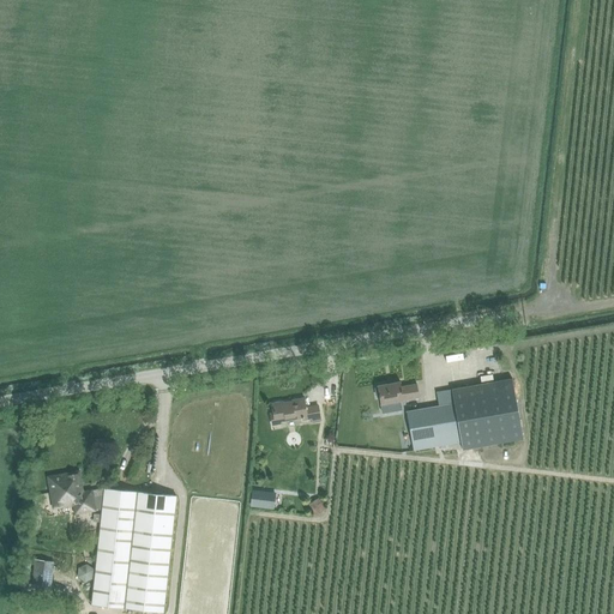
[(512,378),(451,389),(453,403),(461,443),(463,451),(524,439),(512,378)]
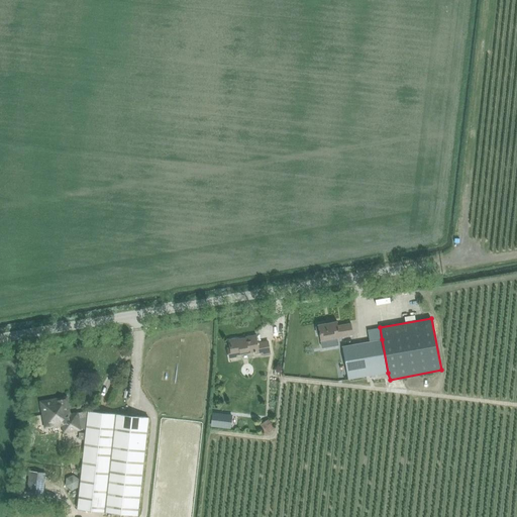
[(318,326),(316,326),(317,334),(319,334),(322,348),(339,345),(337,337),(353,334),(351,323),(338,326),(337,321),(318,325),(318,326)]
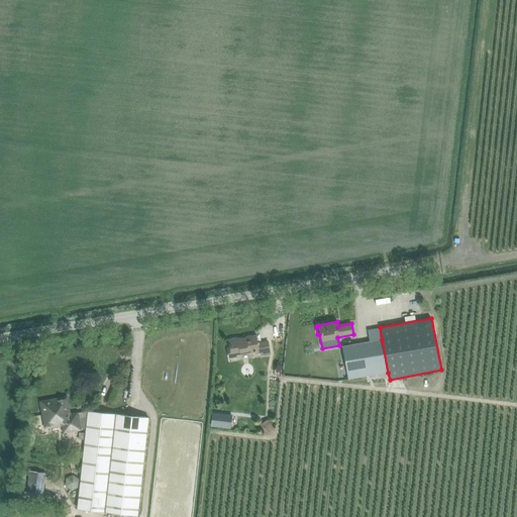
[(230,348),(228,349),(229,357),(236,356),(236,354),(254,351),(254,353),(263,352),(261,343),(259,343),(256,335),(249,336),(249,337),(238,339),(238,338),(236,339),(236,338),(234,337),(232,338),(230,339),(230,340),(229,340),(230,348)]
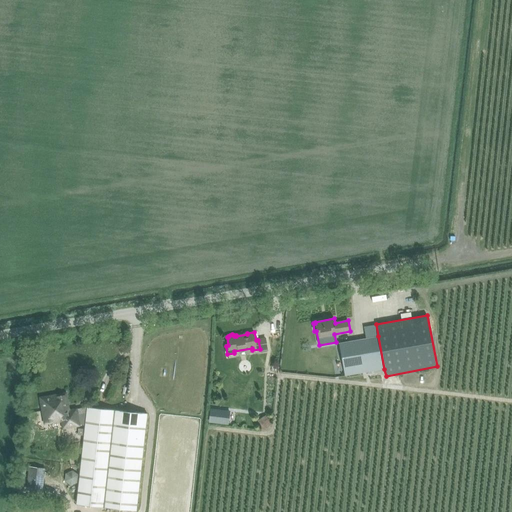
[(378,336),(366,339),(372,371),(384,369),(378,336)]
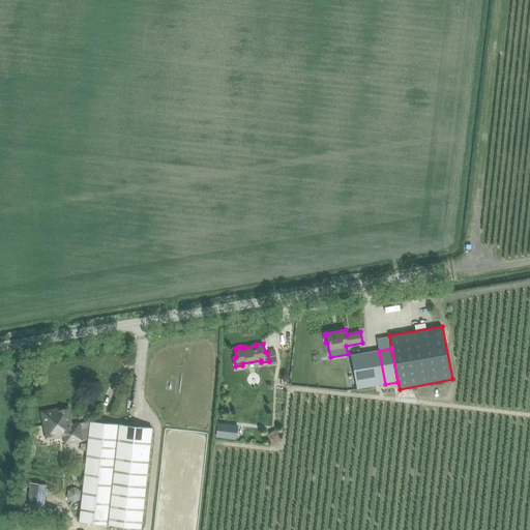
[(379,351),(352,355),(358,389),(383,384),(385,384),(379,351)]
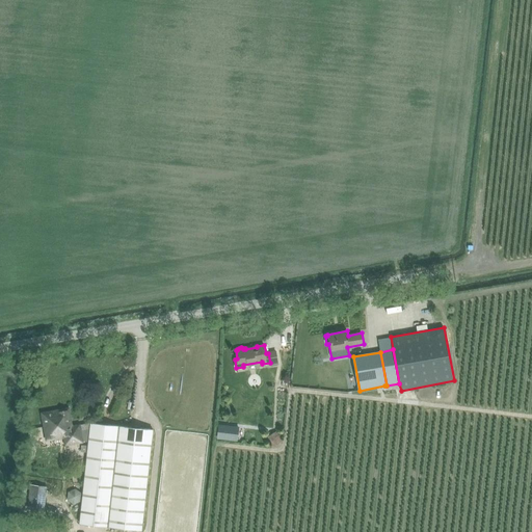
[(43,414),(47,439),(64,436),(67,444),(81,441),(79,426),(71,427),(68,409),(43,414)]
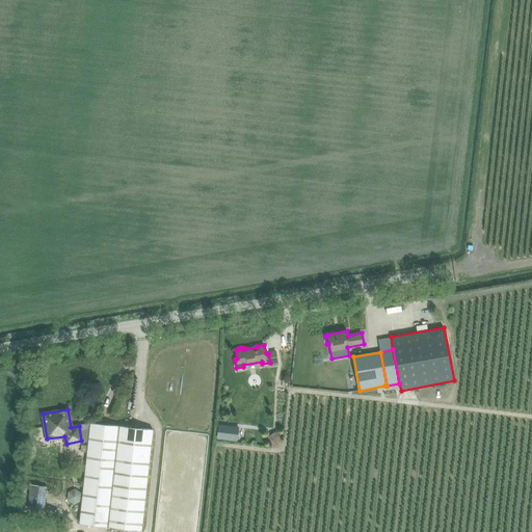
[(80,524),(141,531),(153,429),(91,423),(80,524)]
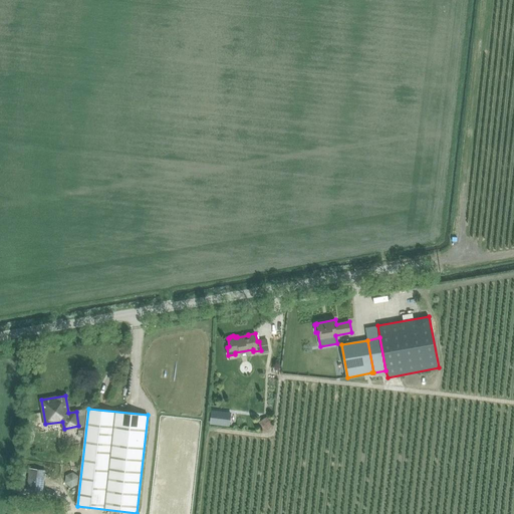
[(210,424),(229,426),(231,414),(212,411),(210,424)]
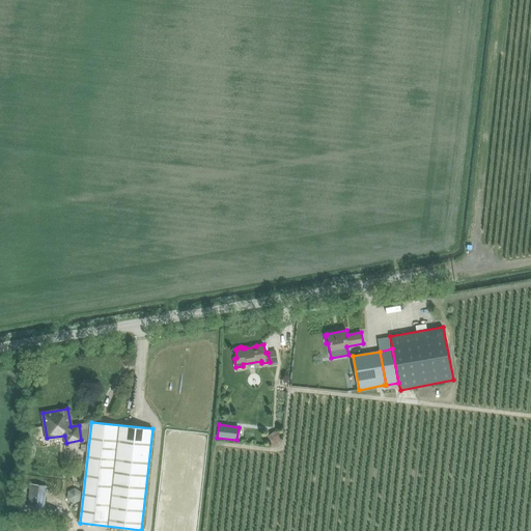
[(268,434),(272,445),(282,442),(278,429),(268,434)]
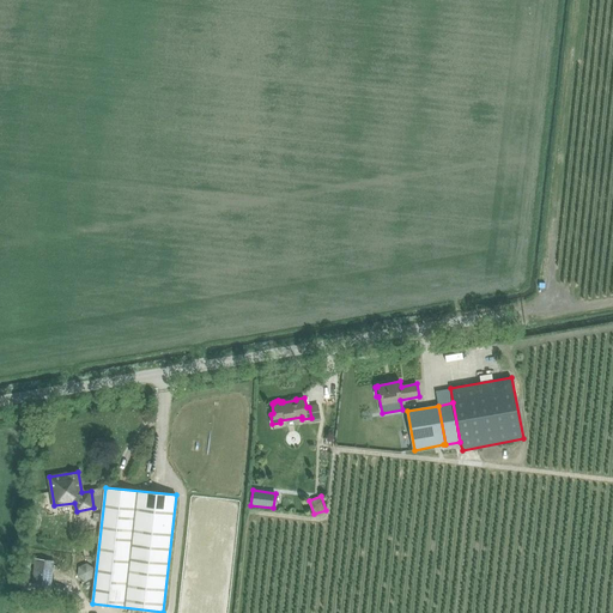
[(35,559),(32,582),(50,583),(53,562),(35,559)]
